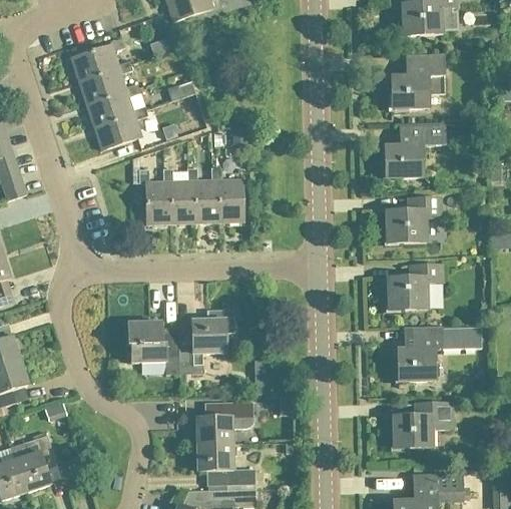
[(167,0),(174,20),(215,6),(213,0),(167,0)]
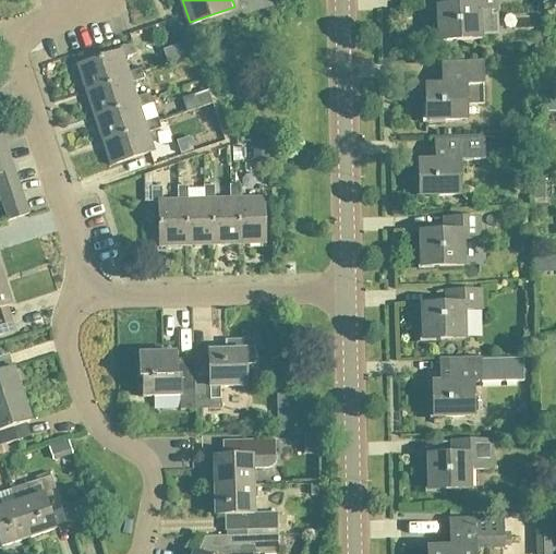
[(494,11),(494,5),(498,5),(497,0),(468,0),(468,2),(439,3),(442,38),(484,36),(483,32),(499,31),(498,11),(494,11)]
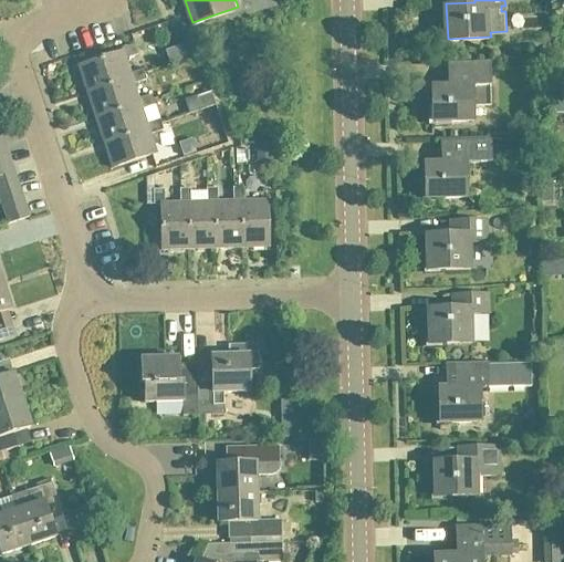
[(198,51),(194,38),(186,40),(190,54),(198,51)]
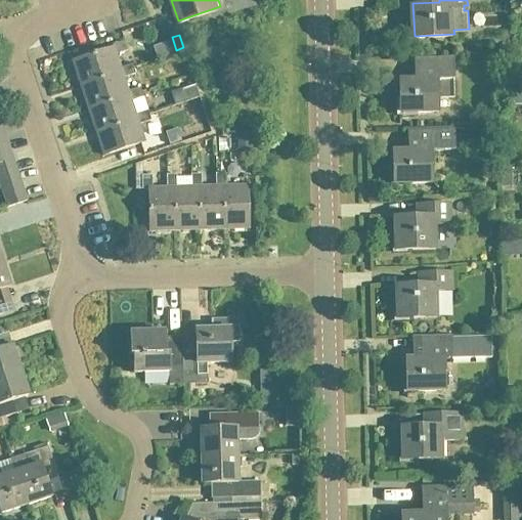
[(123,68),(122,65),(117,50),(129,46),(126,37),(114,42),(114,44),(74,57),(82,81),(123,68)]
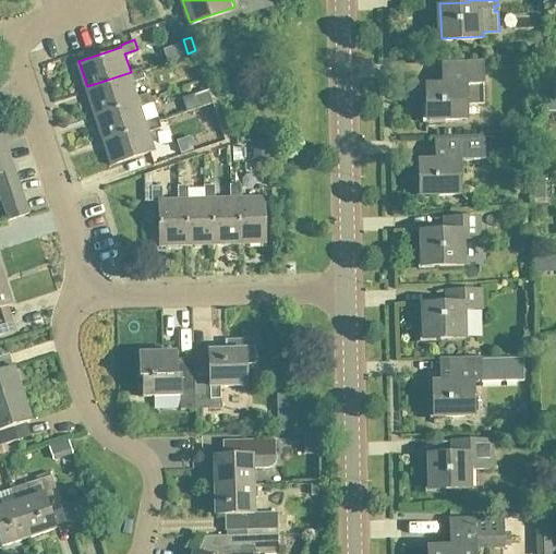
[(427,82),(428,117),(430,117),(430,123),(438,123),(438,117),(469,116),(469,101),(485,101),(484,82),(485,82),(484,59),(445,60),(445,82),(427,82)]
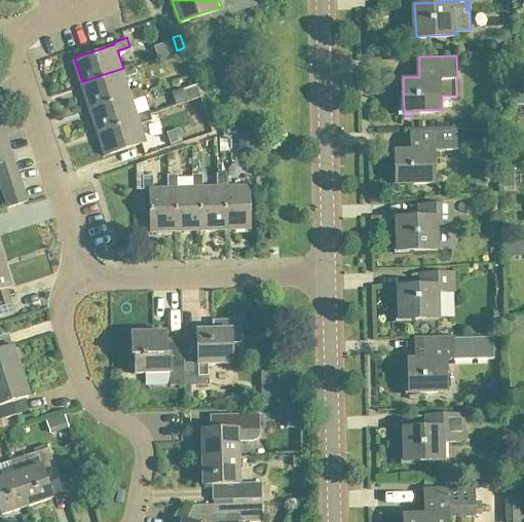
[(123,68),(82,81),(89,105),(131,91),(129,87),(125,74),(137,70),(134,61),(122,65),(123,68)]
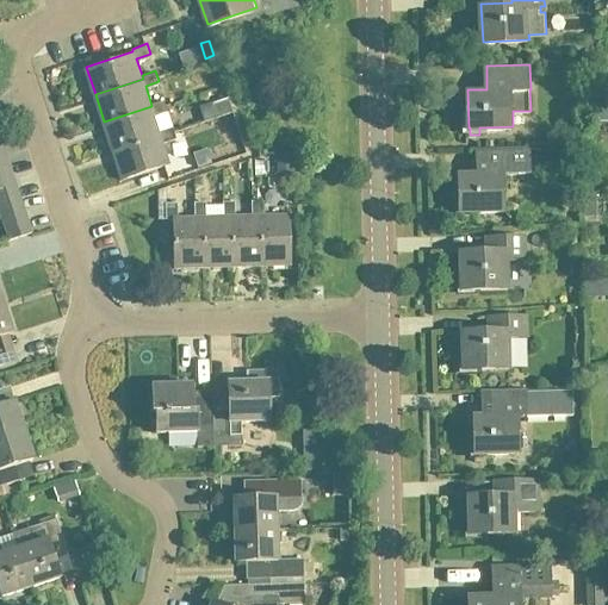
[(234,108),(229,94),(218,98),(223,112),(234,108)]
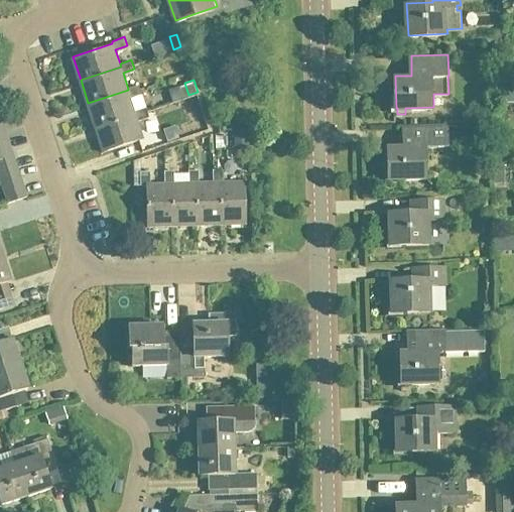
[(128,90),(88,103),(96,126),(136,112),(135,109),(130,96),(142,92),(138,82),(127,86),(128,90)]
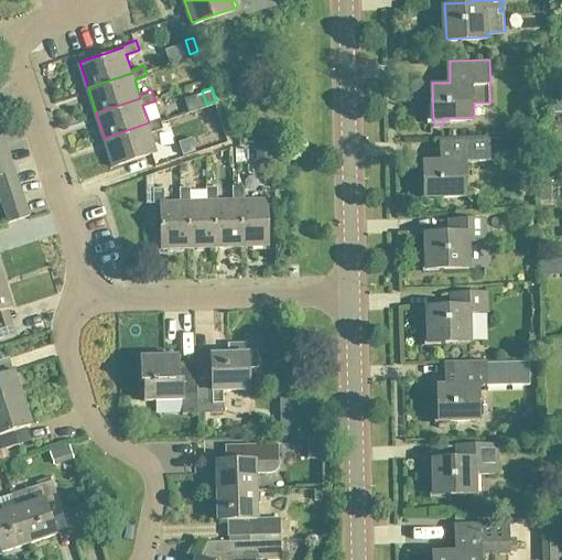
[(548,110),(561,109),(561,96),(548,97),(548,110)]
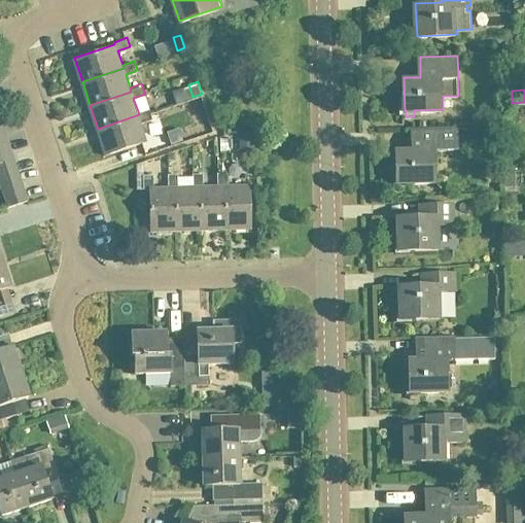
[(139,114),(98,129),(105,152),(146,139),(141,121),(152,117),(149,108),(138,111),(139,114)]
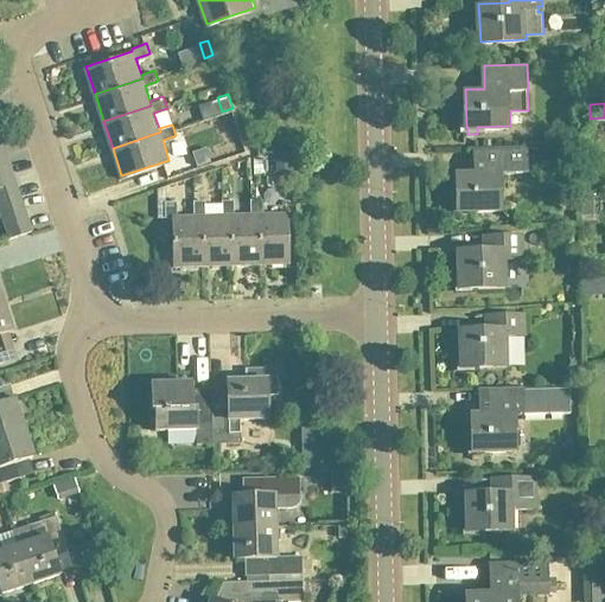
[(458,172),(459,209),(502,209),(502,171),(528,171),(528,146),(476,147),(476,172),(458,172)]
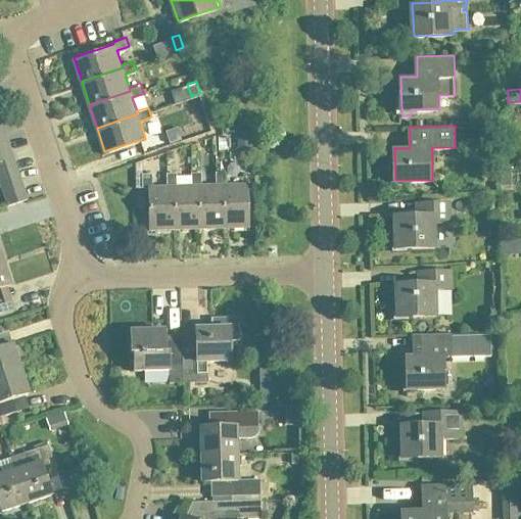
[(253,128),(239,128),(239,147),(253,147),(253,128)]
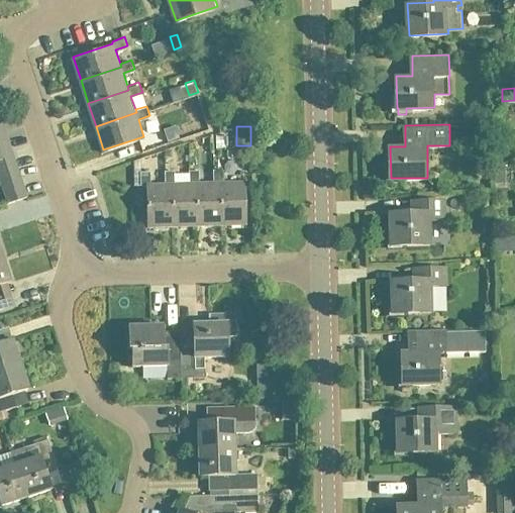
[(0,177),(8,202),(27,195),(21,175),(8,137),(7,131),(0,132),(0,177)]
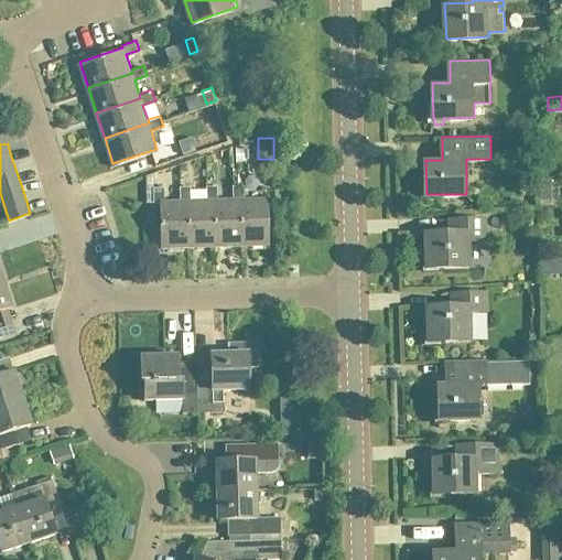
[(549,176),(548,160),(538,161),(539,176),(549,176)]
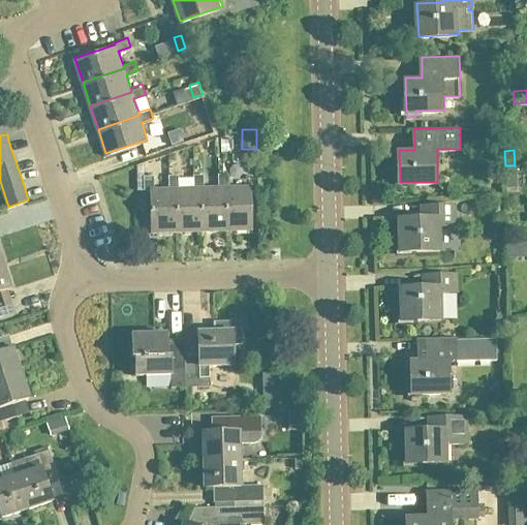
[(179,173),(169,174),(169,186),(176,186),(177,229),(202,228),(200,185),(193,185),(192,175),(180,175),(180,173),(179,173)]
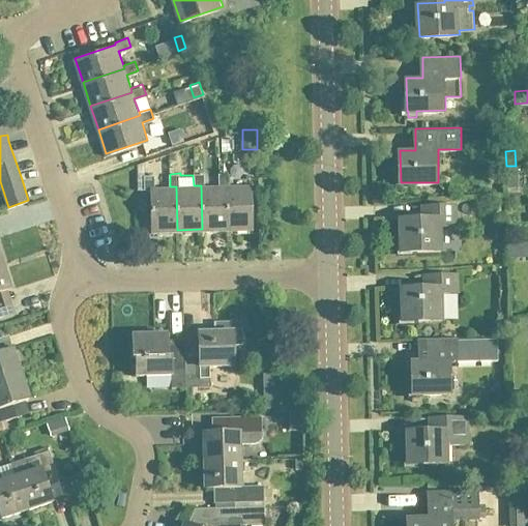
[(226,184),(218,184),(204,185),(204,173),(195,173),(195,175),(193,175),(194,185),(201,185),(202,229),(227,229),(226,184)]
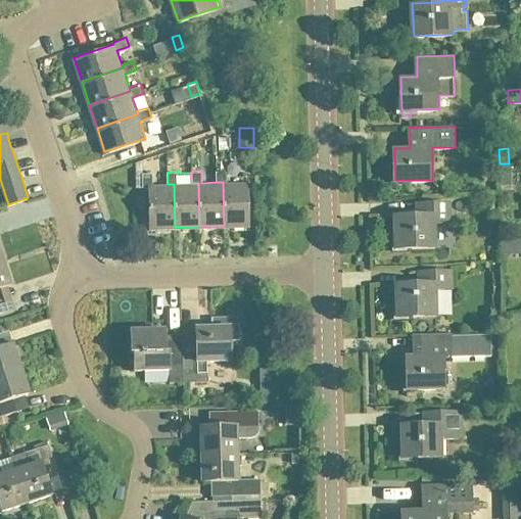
[(223,182),(224,226),(249,225),(248,182),(226,182),(226,171),(216,171),(216,182),(223,182)]
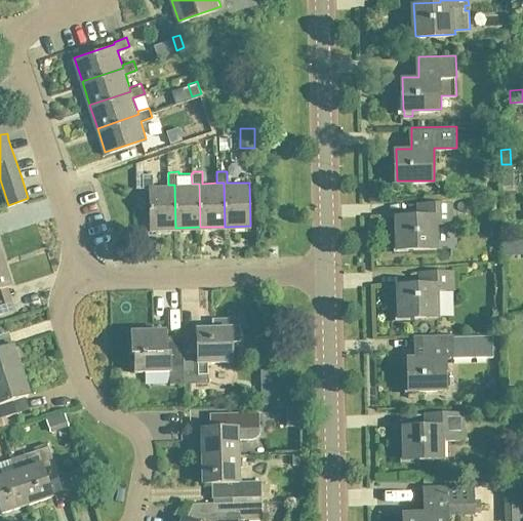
[(174,185),(168,185),(154,185),(153,172),(143,172),(143,186),(149,186),(150,229),(175,228),(174,185)]
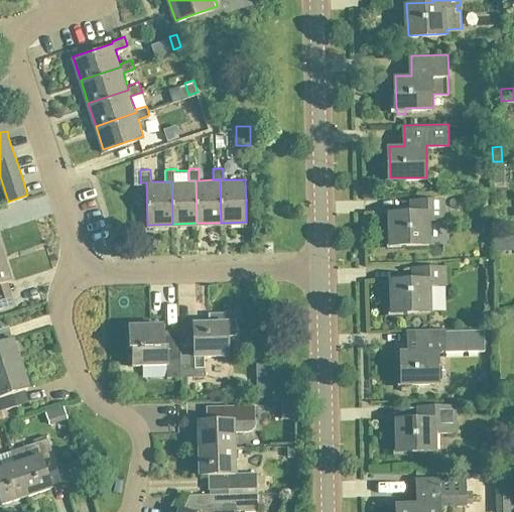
[(390,211),(391,243),(430,243),(429,216),(444,216),(444,198),(416,199),(416,211),(390,211)]
